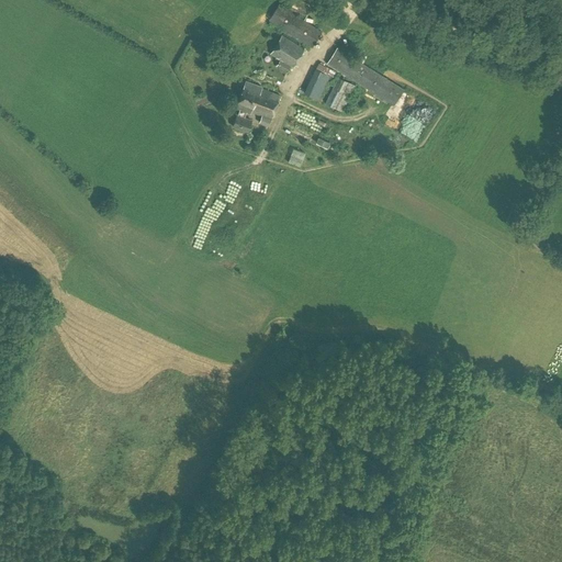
[(305,17),(311,6),(299,0),(293,0),(289,9),(305,17)]
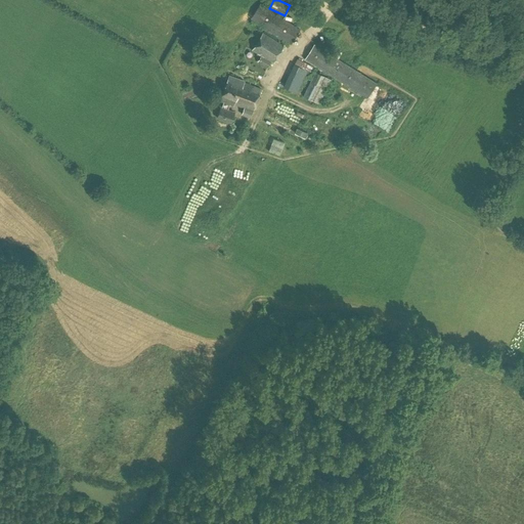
[(290,44),(299,30),(260,4),(250,18),(263,28),(280,40),(281,39),(290,44)]
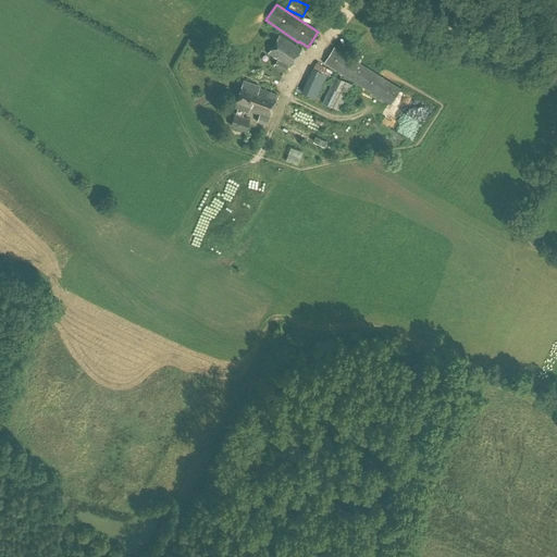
[(329,28),(332,20),(321,14),(317,23),(329,28)]
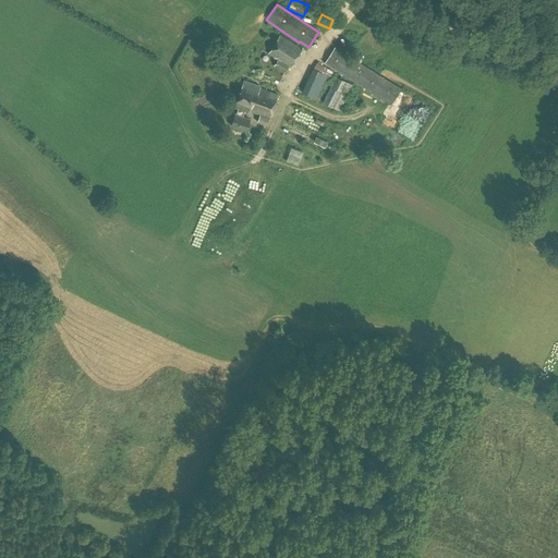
[(290,68),(302,49),(279,35),(267,53),(277,60),(274,67),(283,73),(288,65),(290,68)]
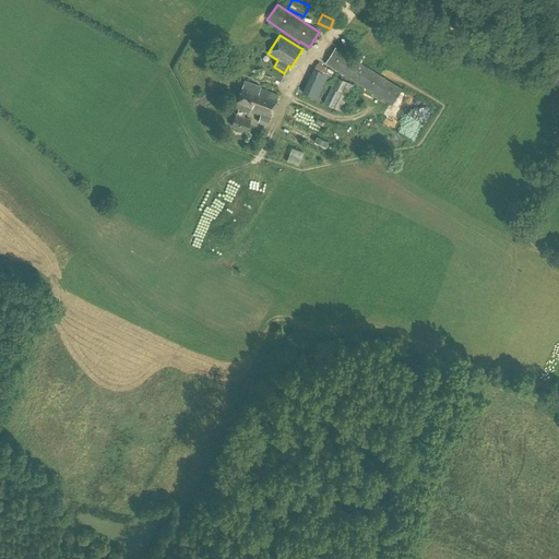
[(391,105),(401,90),(334,47),(324,63),(391,105)]
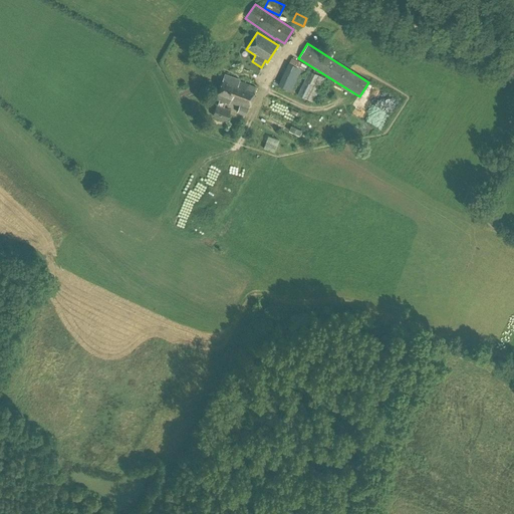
[(299,68),(301,62),(291,57),(288,63),(287,62),(277,84),(290,91),(301,69),(299,68)]
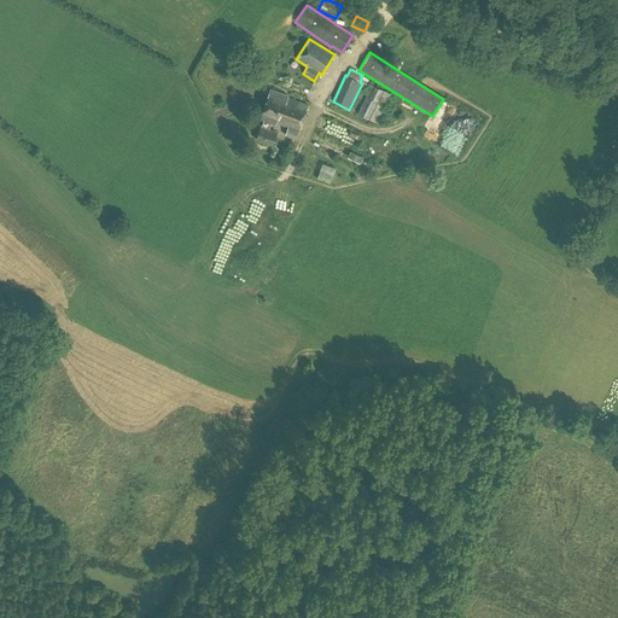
[(375,123),(389,94),(371,86),(357,114),(375,123)]
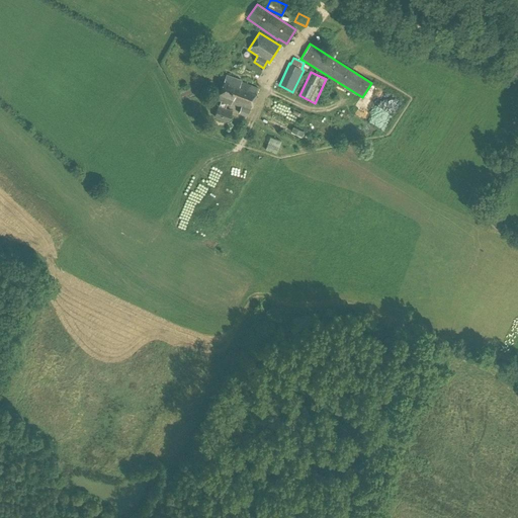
[(247,116),(258,88),(241,82),(241,81),(226,75),(217,99),(221,101),(218,107),(218,106),(213,116),(228,121),(232,111),(225,109),(227,103),(231,104),(231,103),(241,107),(239,112),(247,116)]
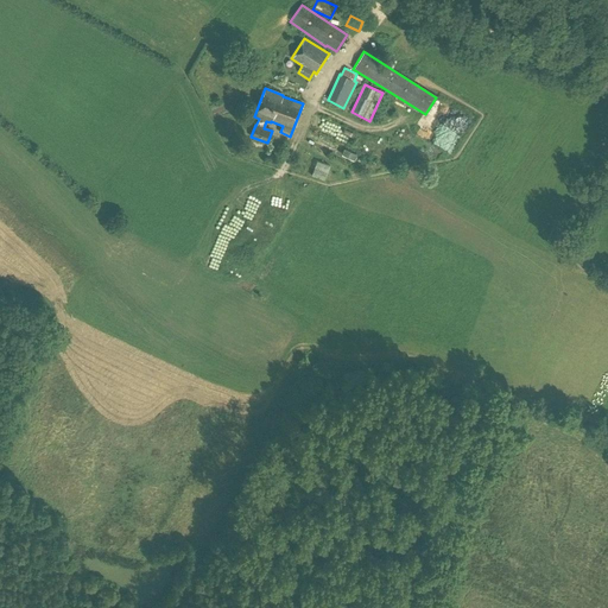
[(321,160),(316,172),(328,177),(333,165),(321,160)]
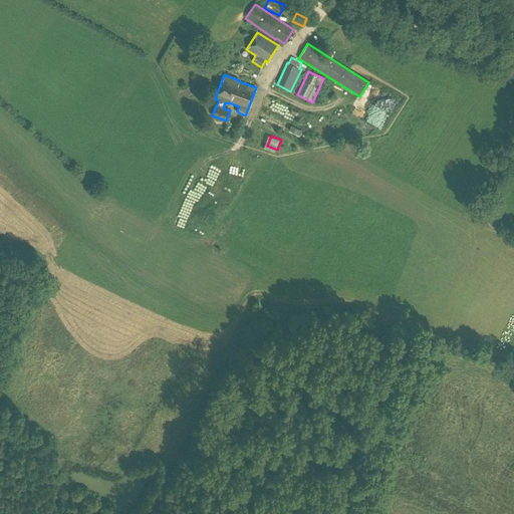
[(244,187),(249,174),(244,172),(239,185),(244,187)]
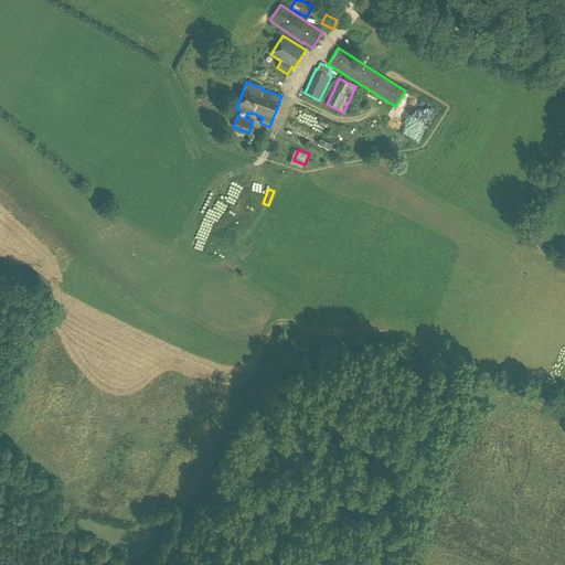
[(179,233),(184,226),(176,221),(171,228),(179,233)]
